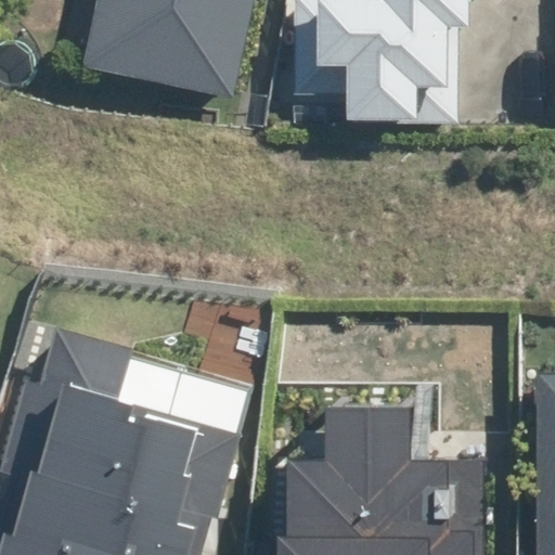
[(98,0),(86,63),(236,93),(255,0),(98,0)]
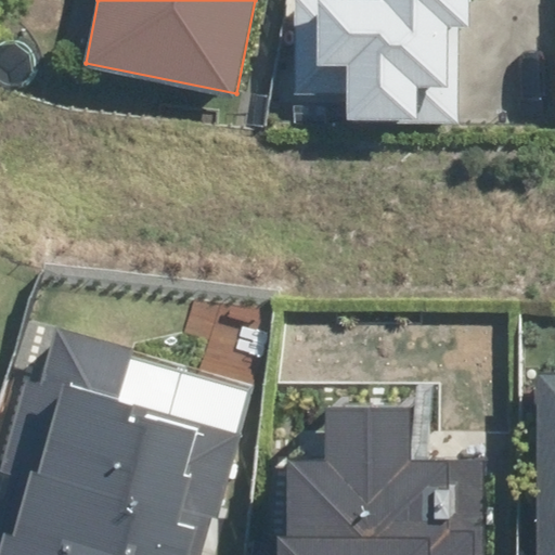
[(346,121),(460,119),(457,27),(468,27),(467,0),(292,0),(294,95),(346,94),(346,121)]
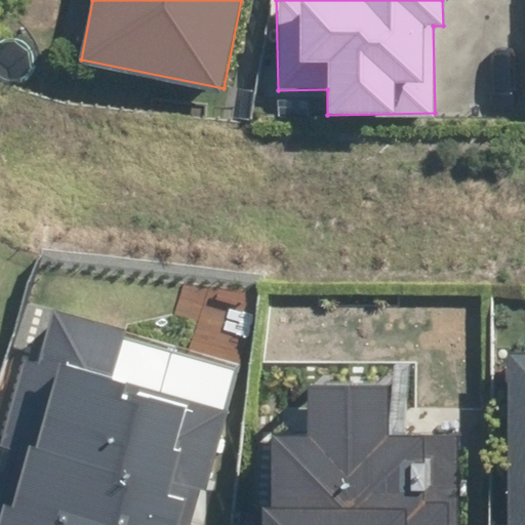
[(191,524),(202,487),(207,489),(231,411),(115,377),(128,329),(56,308),(39,364),(23,359),(0,435),(0,524),(191,524)]
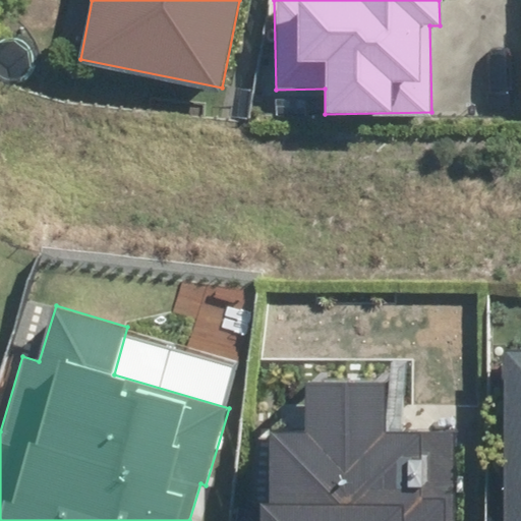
[(520,520),(520,350),(507,350),(501,520),(520,520)]
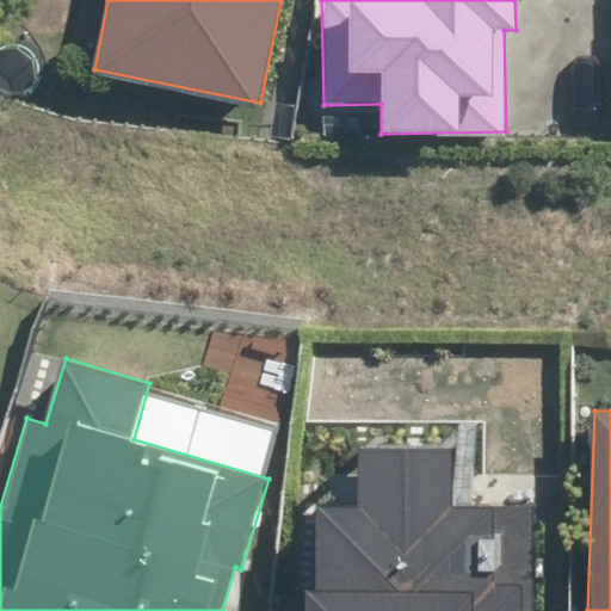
[(532,610),(534,507),(452,506),(454,450),(363,449),(362,510),(316,510),(315,592),(307,592),(307,610),(532,610)]
